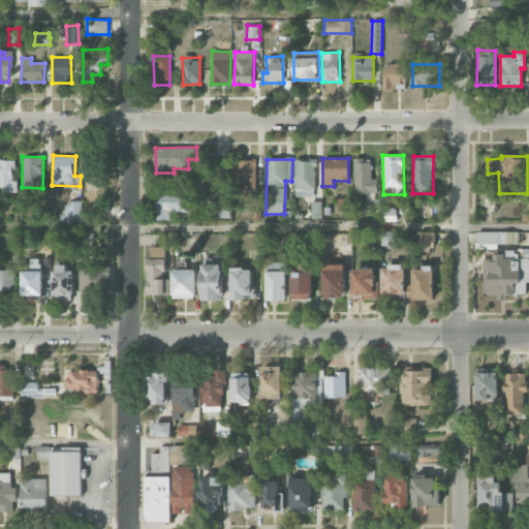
[(0,160),(0,192),(17,192),(17,181),(13,181),(14,161),(0,160)]
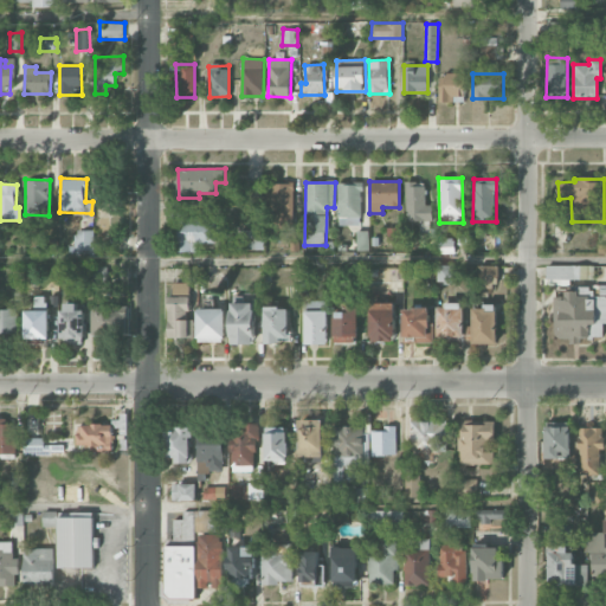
[(295,227),(294,184),(268,184),(269,211),(276,211),(276,229),(295,227)]
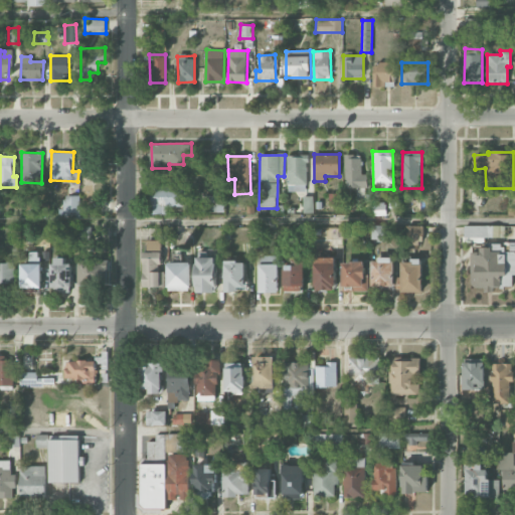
[(307,192),(307,156),(287,156),(287,191),(307,192)]
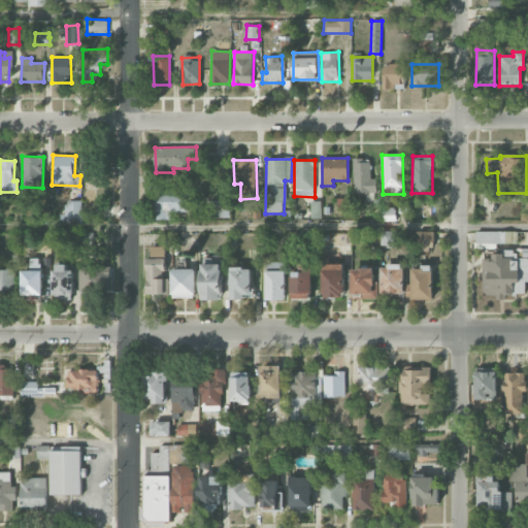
[(370,178),(370,160),(354,160),(353,192),(365,193),(365,206),(375,206),(376,178),(370,178)]
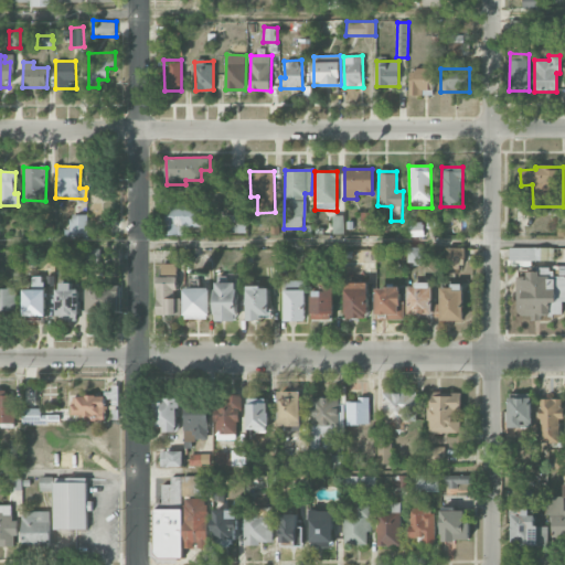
[(183,235),(183,226),(201,226),(201,205),(167,204),(166,235),(183,235)]
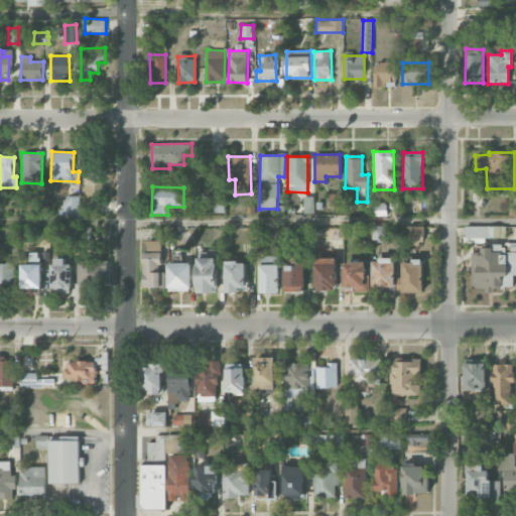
[(204,213),(225,212),(225,196),(204,197),(204,213)]
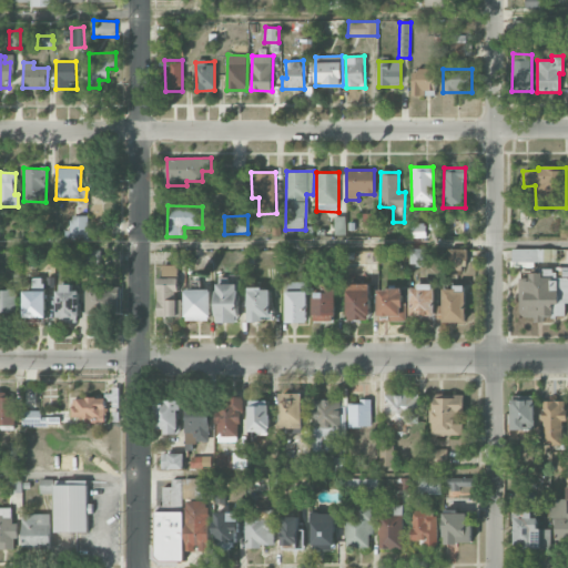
[(66,240),(88,240),(87,216),(69,216),(69,230),(66,230),(66,240)]
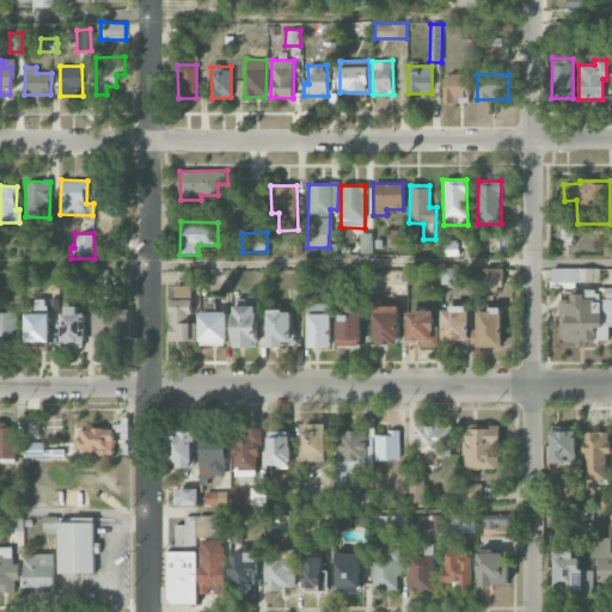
[(442,287),(458,287),(458,268),(442,268),(442,287)]
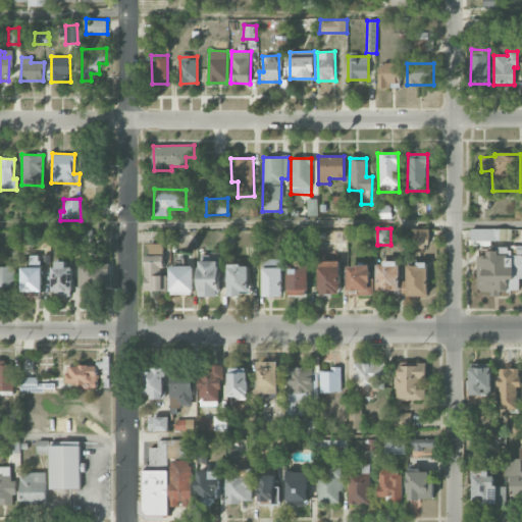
[(430,229),(412,228),(412,245),(429,246),(430,229)]
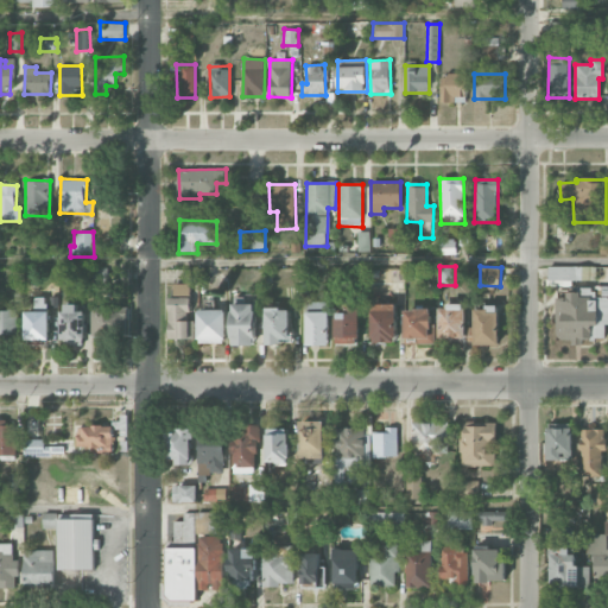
[(590,266),(548,267),(548,286),(572,286),(572,280),(590,280),(590,266)]
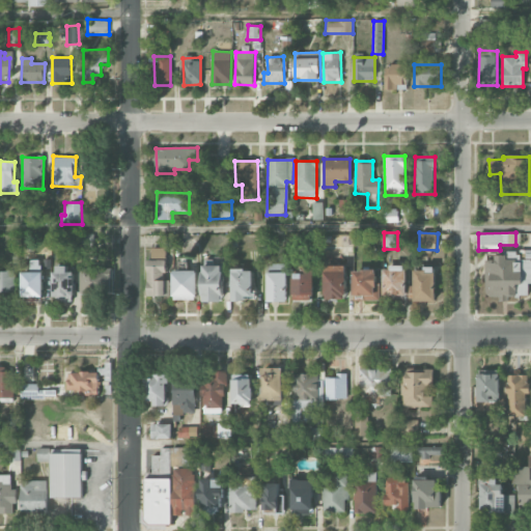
[(170,280),(166,280),(165,248),(150,248),(150,259),(146,259),(147,296),(170,296),(170,280)]
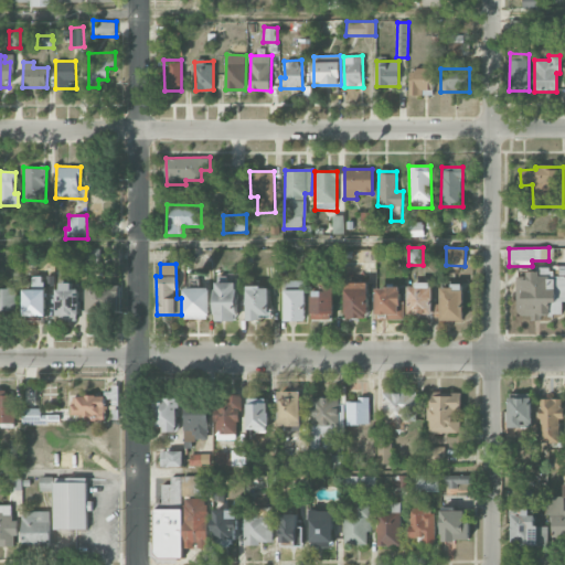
[(563,315),(563,301),(564,301),(564,268),(560,269),(560,275),(552,275),(552,269),(528,269),(528,277),(516,277),(518,315),(563,315)]
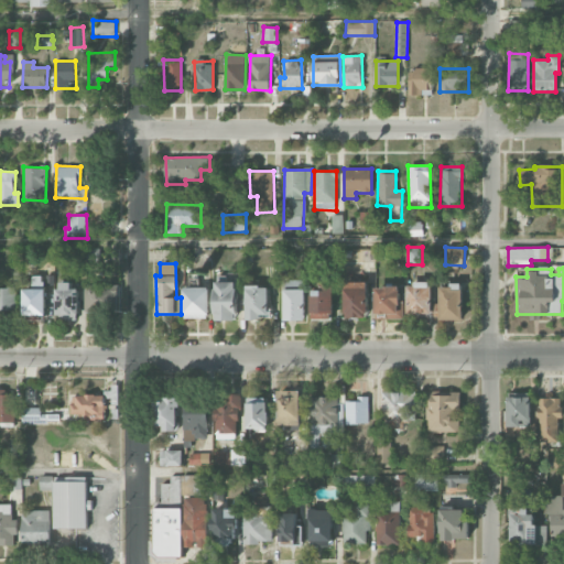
[(23,290),(24,316),(45,315),(44,275),(33,277),(33,289),(23,290)]
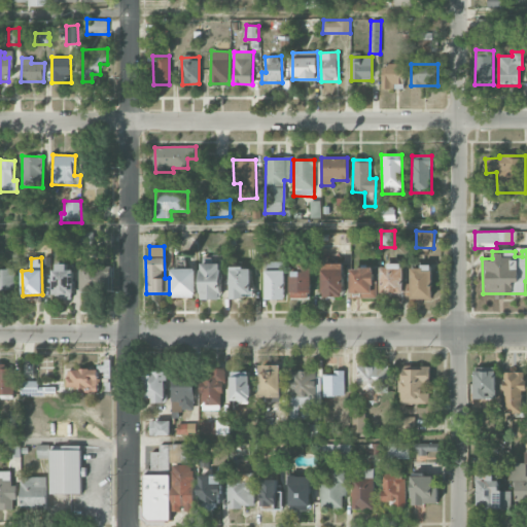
[(285,300),(284,261),(265,261),(266,300),(285,300)]
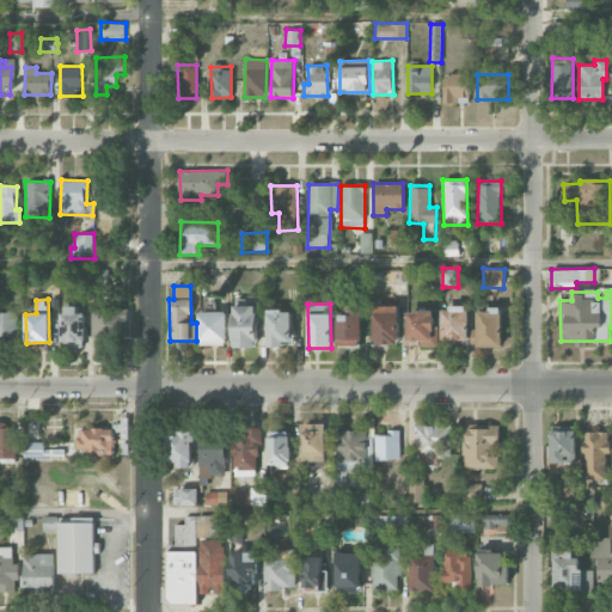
[(233,347),(257,348),(257,306),(234,306),(233,347)]
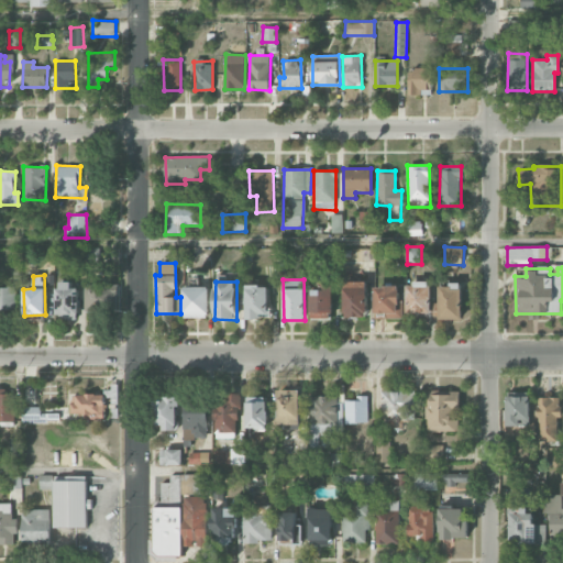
[(366,282),(344,282),(344,318),(367,317),(366,282)]
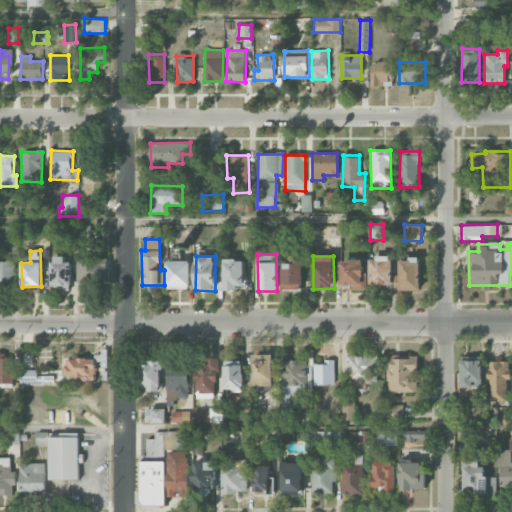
[(370,257),(370,285),(393,284),(393,276),(392,276),(392,257),(370,257)]
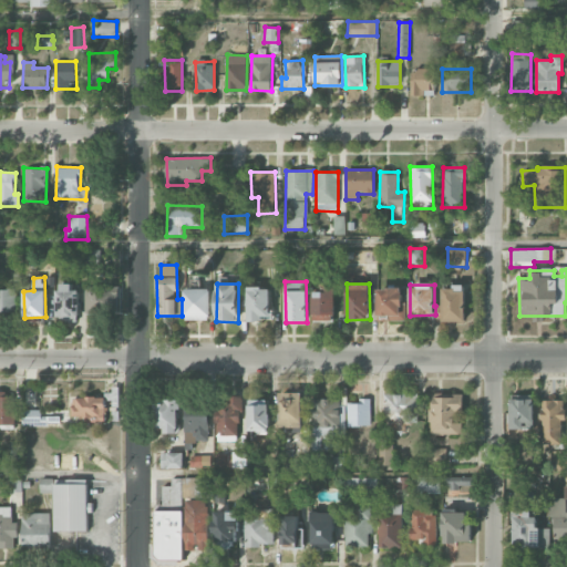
[(336,287),(323,286),(323,292),(312,291),(312,321),(334,321),(336,287)]
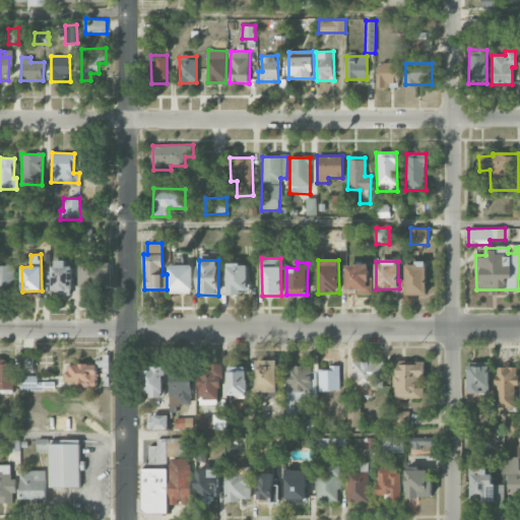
[(71,296),(71,263),(53,263),(53,296),(71,296)]
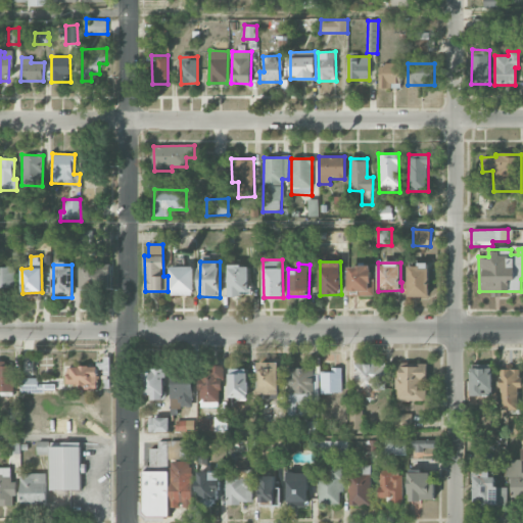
[(80,288),(108,287),(108,265),(80,266),(80,288)]
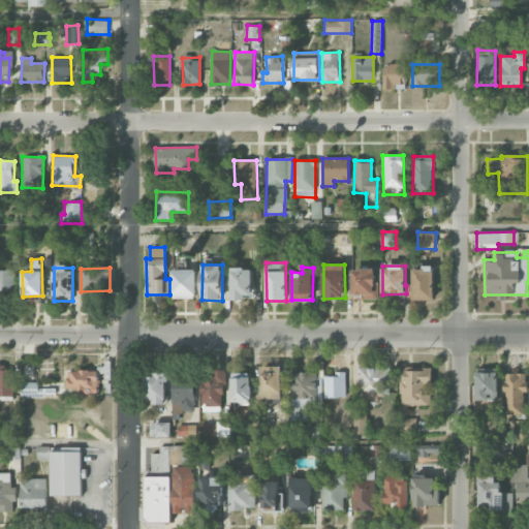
[(196,270),(173,269),(172,299),(196,299),(196,270)]
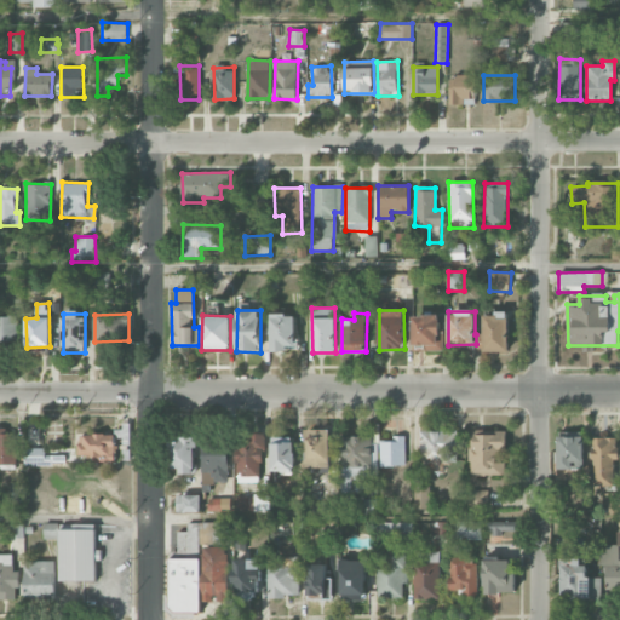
[(297,315),(271,315),(271,351),(287,351),(287,346),(296,346),(297,315)]
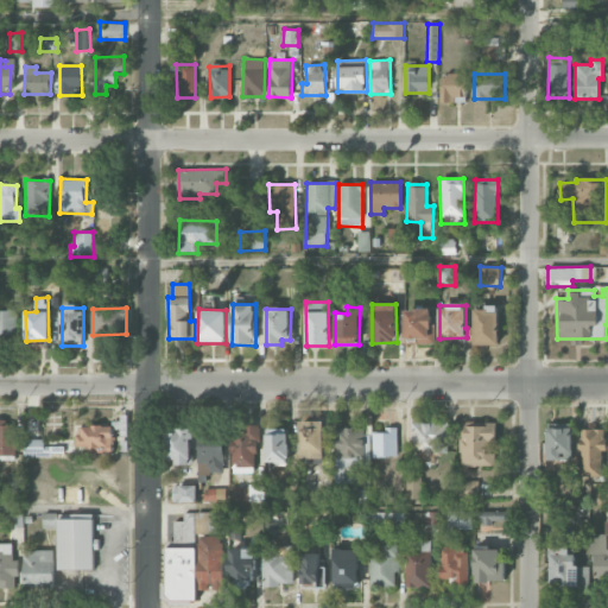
[(434,344),(434,309),(405,309),(405,343),(434,344)]
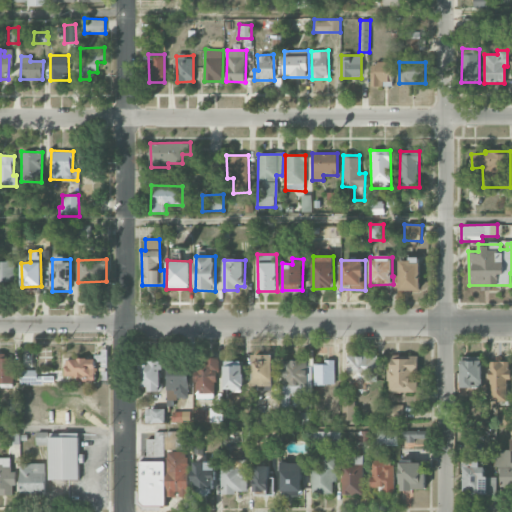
[(0,261),(0,285),(14,286),(15,261),(0,261)]
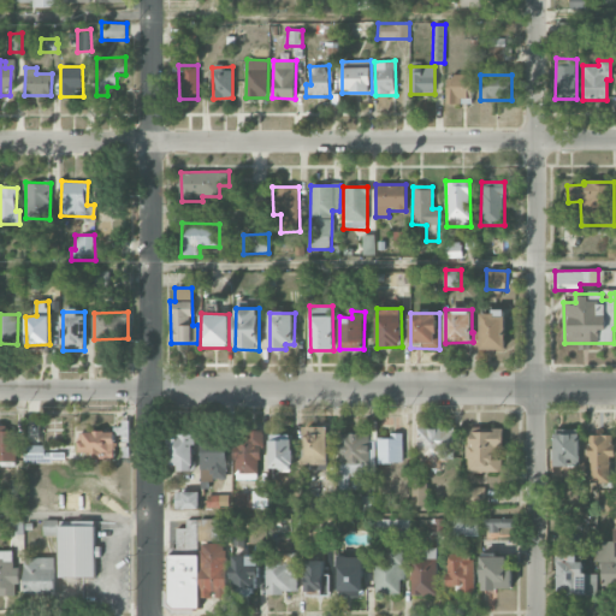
[(507,349),(505,314),(480,314),(481,350),(507,349)]
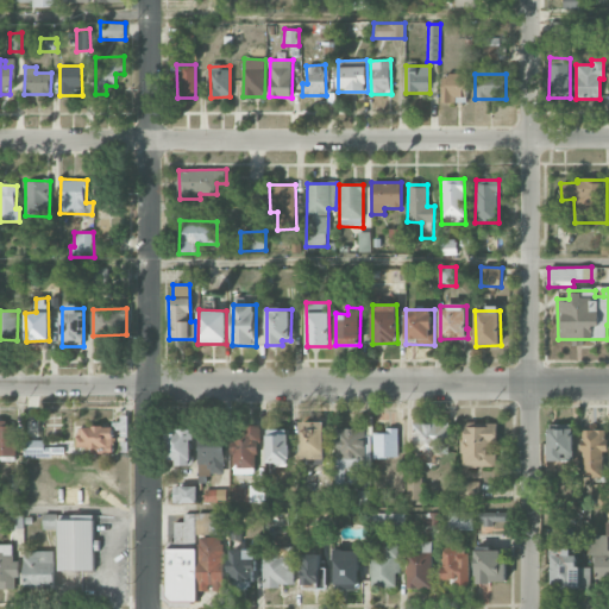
[(16,422),(0,421),(0,460),(14,460),(16,422)]
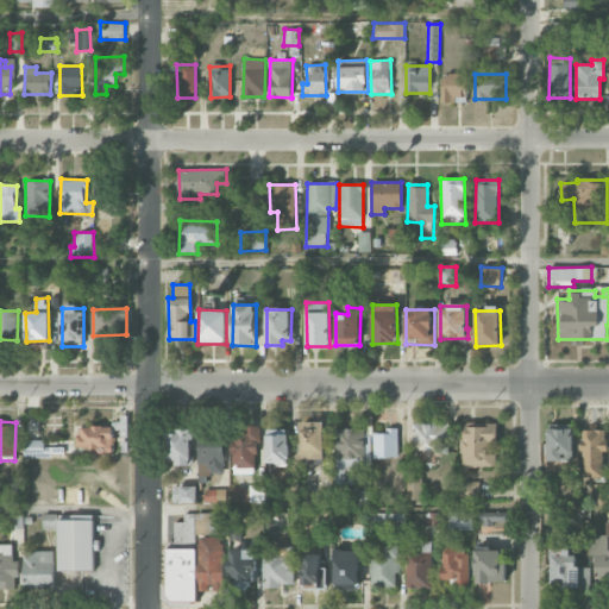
[(325,460),(325,421),(301,421),(301,460),(325,460)]
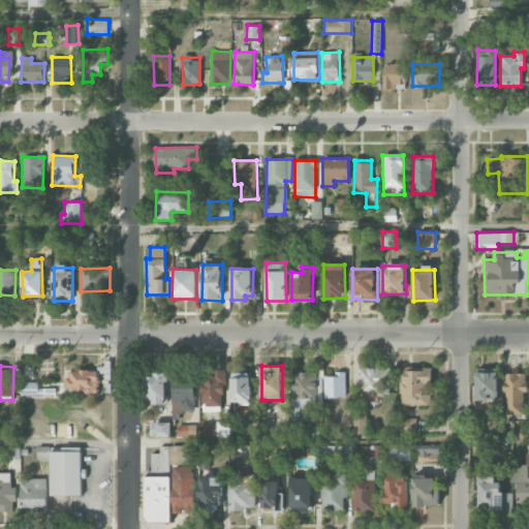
[(390,368),(359,368),(360,394),(391,394),(390,368)]
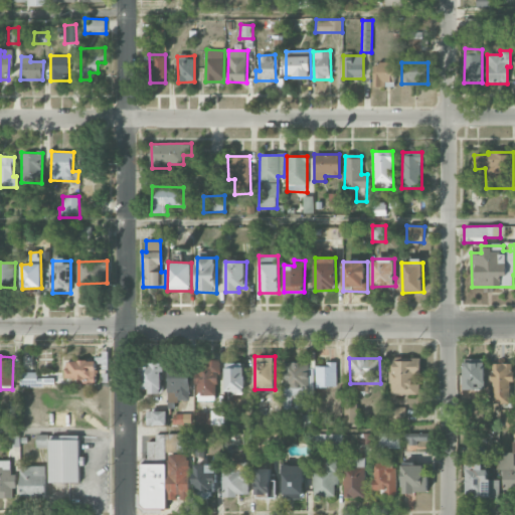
[(420,394),(419,358),(389,359),(390,395),(420,394)]
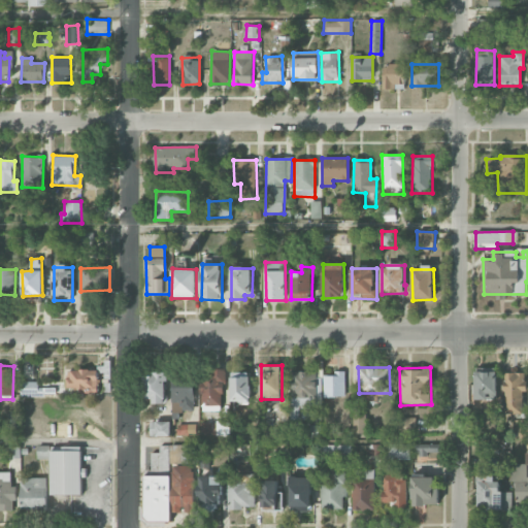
[(474,368),(473,399),(496,400),(497,368),(474,368)]
